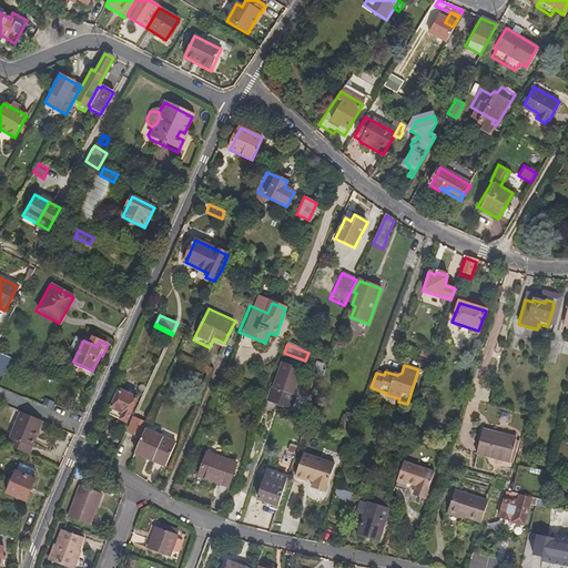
[(275,387),(272,386),(271,392),(267,398),(290,407),(300,379),(296,378),(297,374),(295,373),(295,369),(287,367),(285,374),(280,373),(275,387)]
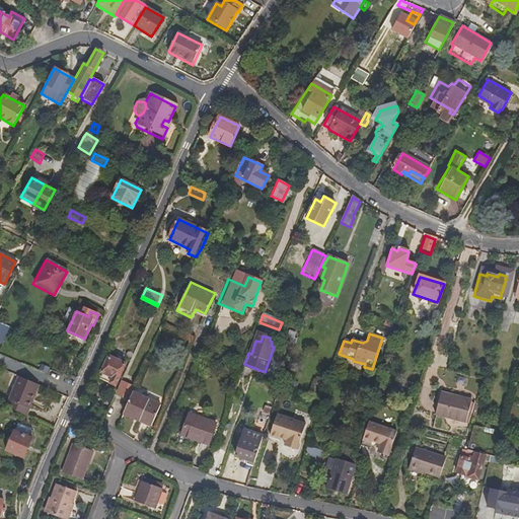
[(283,343),(293,346),(295,339),(286,336),(283,343)]
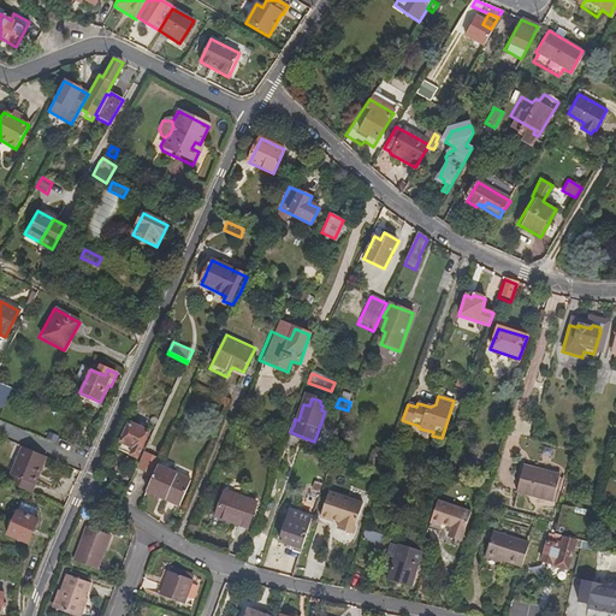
[(136,457),(148,431),(128,421),(117,448),(136,457)]
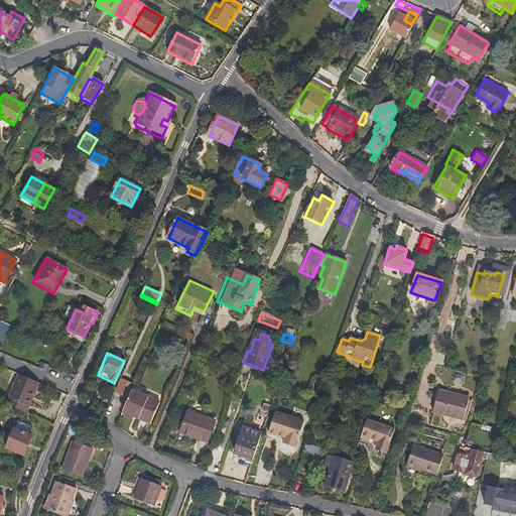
[(38,383),(42,374),(23,365),(19,375),(38,383)]
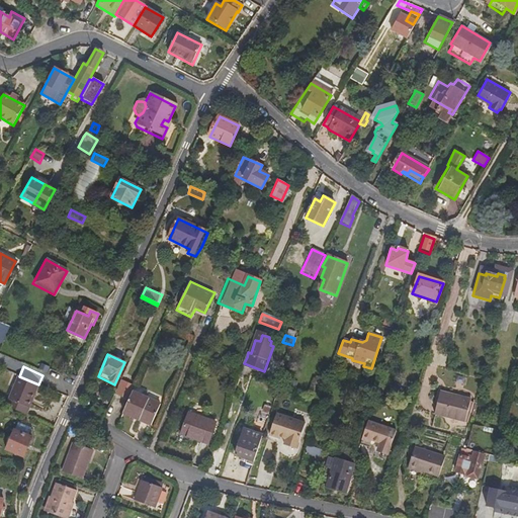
[(61,378),(47,371),(45,378),(58,384),(61,378)]
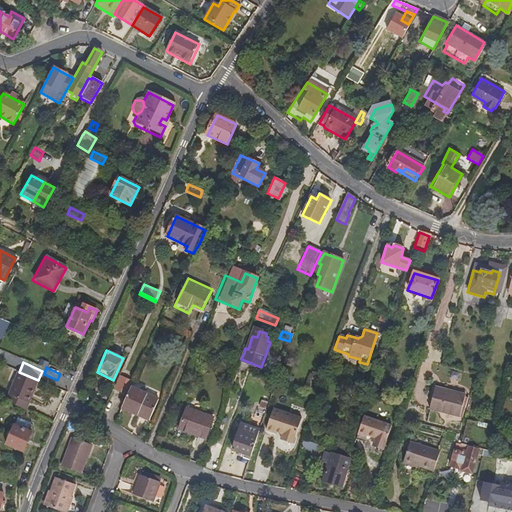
[(24,411),(38,380),(19,372),(18,372),(5,402),(24,411)]
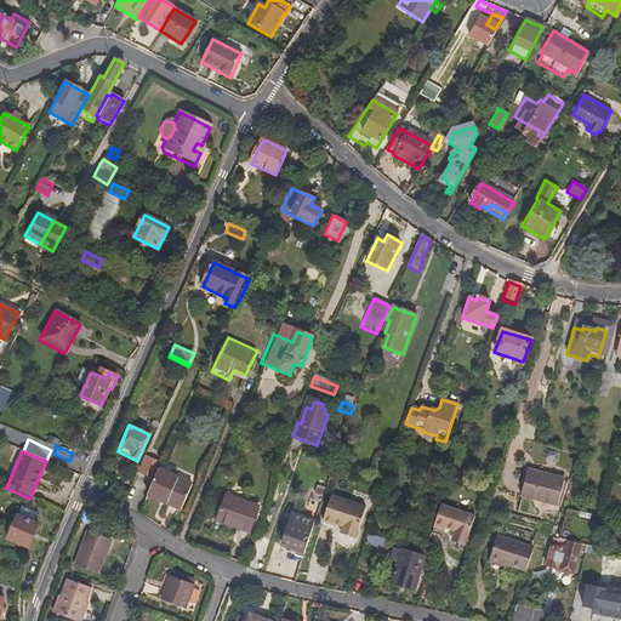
[(66,469),(69,461),(53,454),(49,462),(66,469)]
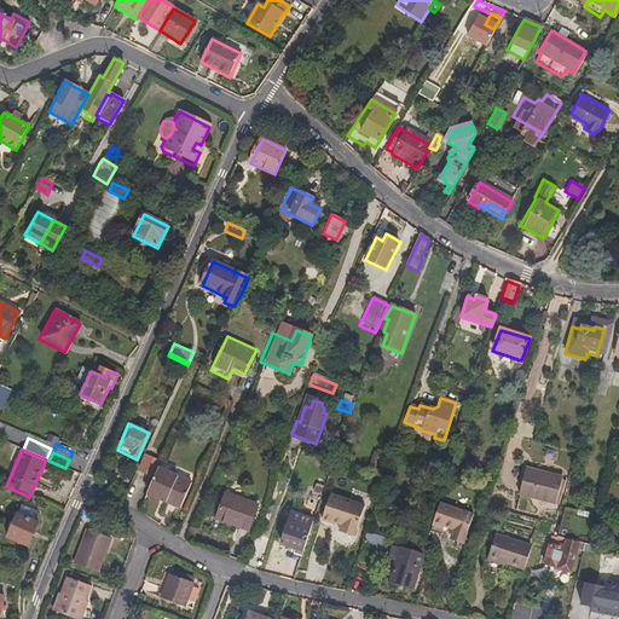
[(339,463),(351,469),(354,458),(343,453),(339,463)]
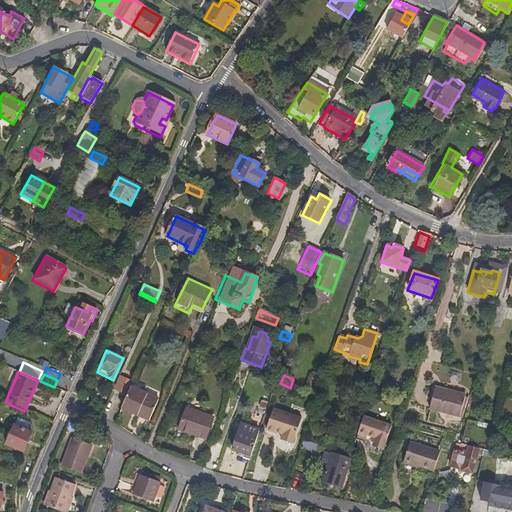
[(157,399),(130,387),(120,407),(147,419),(157,399)]
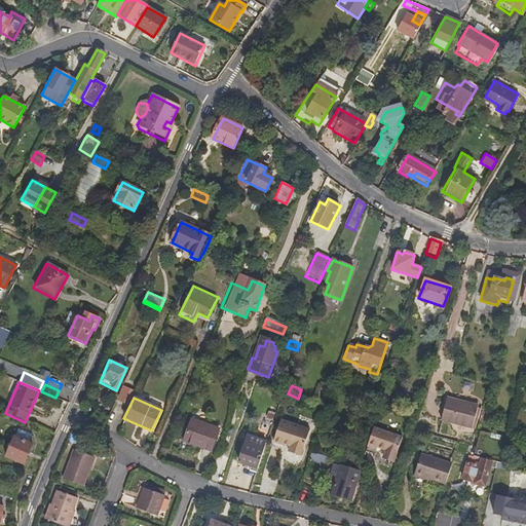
[(464,405),(448,400),(442,420),(473,429),(480,408),(466,404),(464,405)]
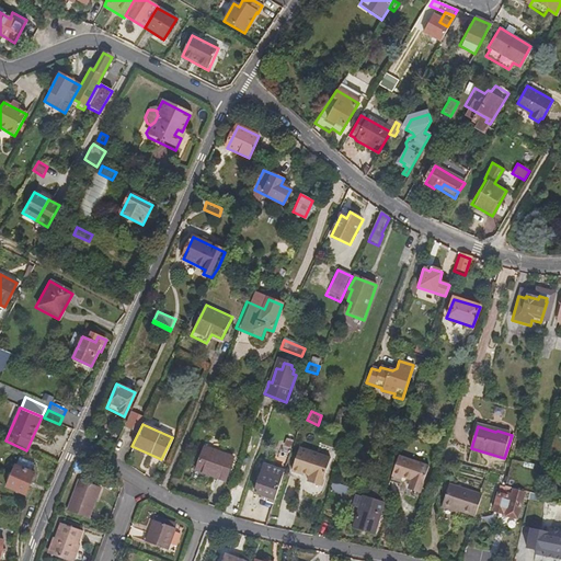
[(100,436),(94,446),(109,457),(115,444),(100,436)]
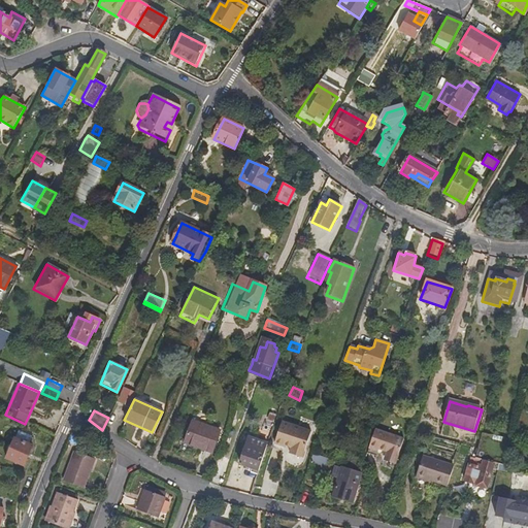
[(289,451),(302,455),(310,429),(282,419),(274,439),(286,443),(287,441),(292,443),(289,451)]
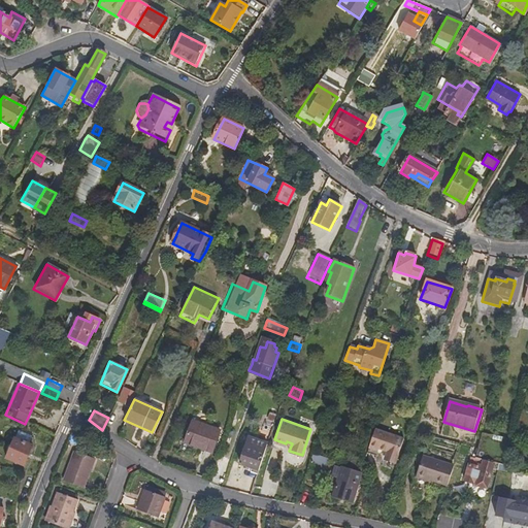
[(211,452),(220,431),(192,421),(184,441),(211,452)]
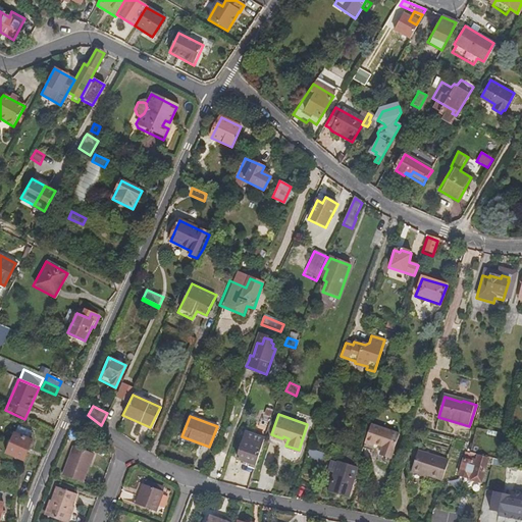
[(49,437),(52,431),(40,425),(37,431),(49,437)]
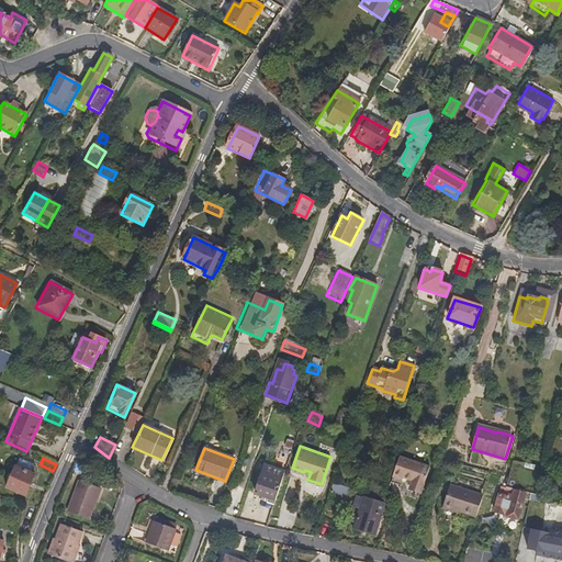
[(412,481),(409,487),(420,492),(429,467),(397,458),(390,483),(400,486),(402,479),(412,481)]
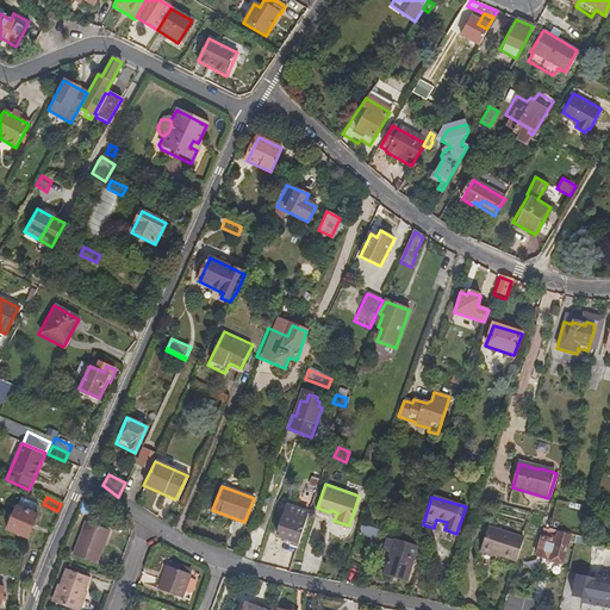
[(26,539),(37,515),(35,514),(37,508),(19,499),(6,530),(26,539)]
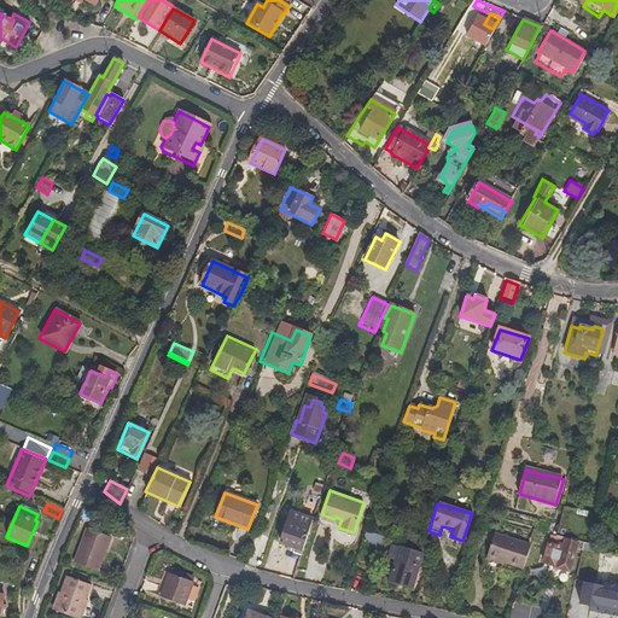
[(292,552),(301,555),(313,520),(290,512),(280,542),(293,547),(292,552)]
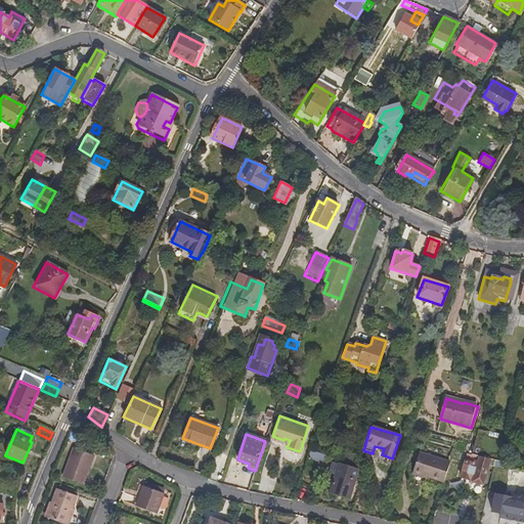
[(82,482),(92,453),(72,446),(61,475),(82,482)]
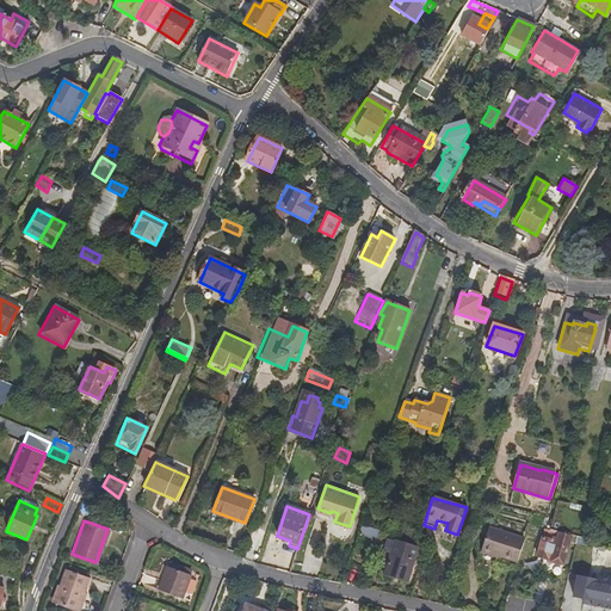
[(518,557),(525,535),(489,523),(481,545),(518,557)]
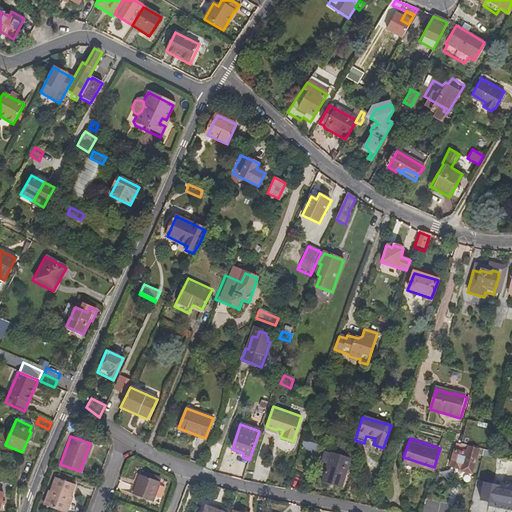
[(310,460),(316,445),(302,441),(297,456),(310,460)]
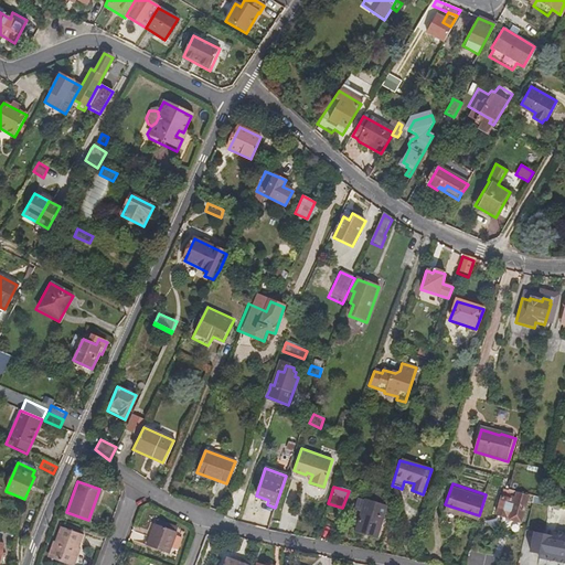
[(510,492),(507,491),(504,498),(500,498),(496,514),(504,518),(503,520),(518,523),(523,502),(531,504),(533,498),(524,496),(510,492)]
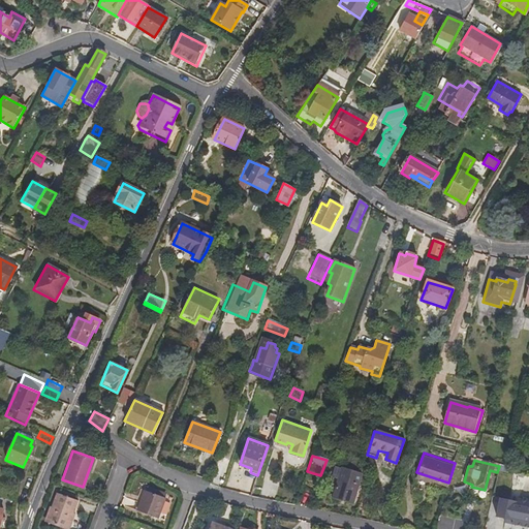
[(213,475),(224,479),(229,465),(218,461),(213,475)]
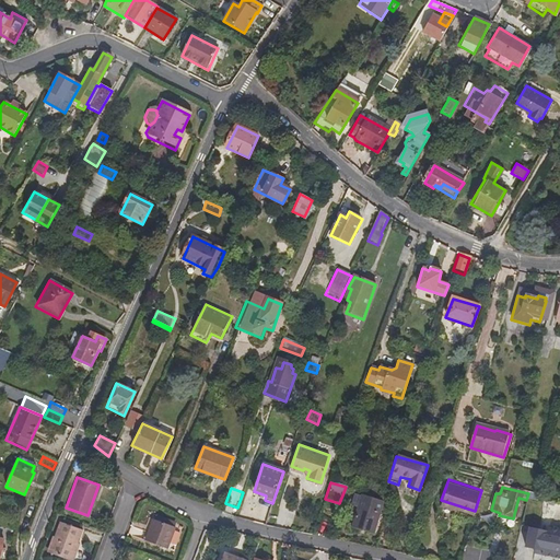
[(371,533),(380,501),(353,493),(351,494),(349,501),(349,504),(356,505),(350,526),(371,533)]
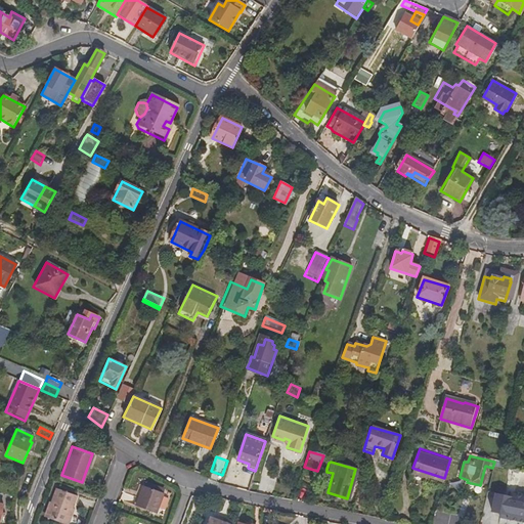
[(144,481),(143,485),(162,492),(163,487),(144,481)]
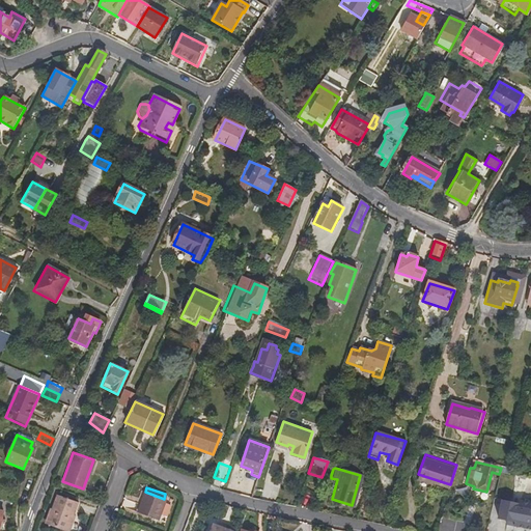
[(158,520),(166,499),(145,492),(138,512),(158,520)]
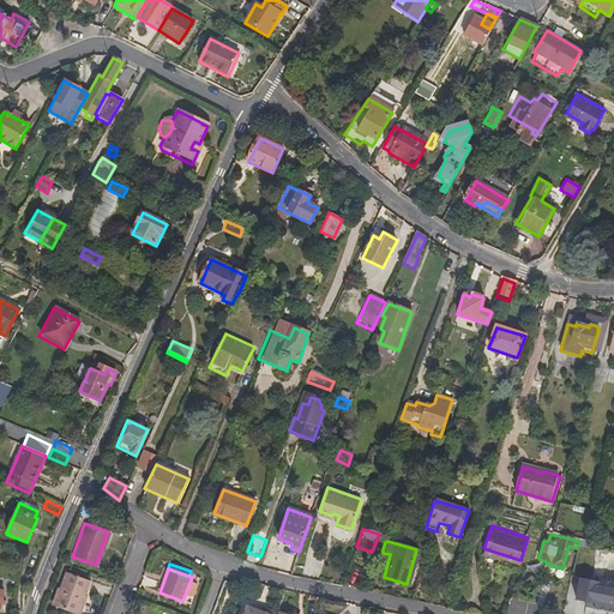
[(79,613),(90,579),(66,571),(55,603),(79,613)]
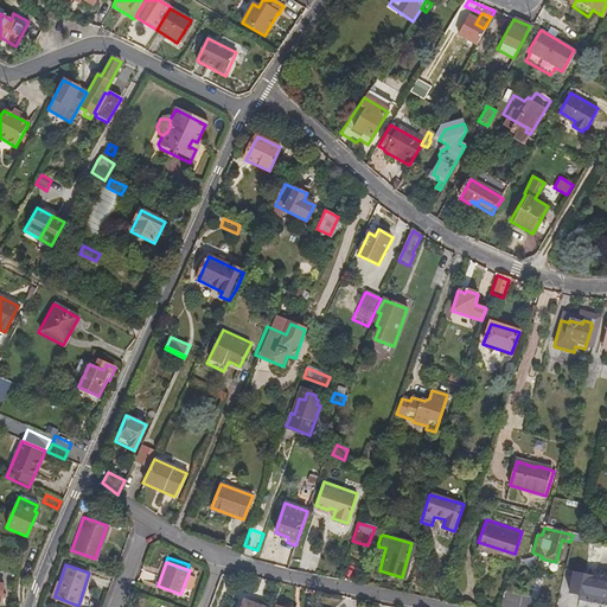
[(587,601),(606,606),(606,575),(593,573),(593,576),(574,572),(569,593),(580,595),(577,605),(586,606),(587,601)]
